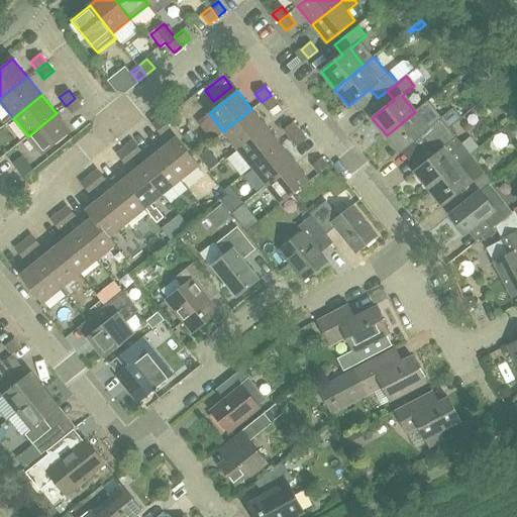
[(278,103),(271,95),(262,102),(269,110),(278,103)]
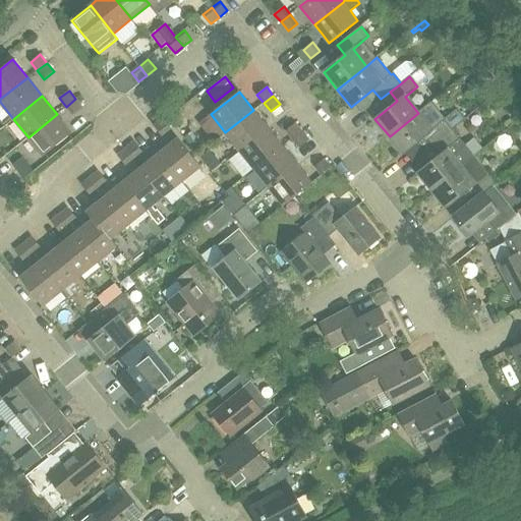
[(82,107),(75,99),(66,107),(73,115),(82,107)]
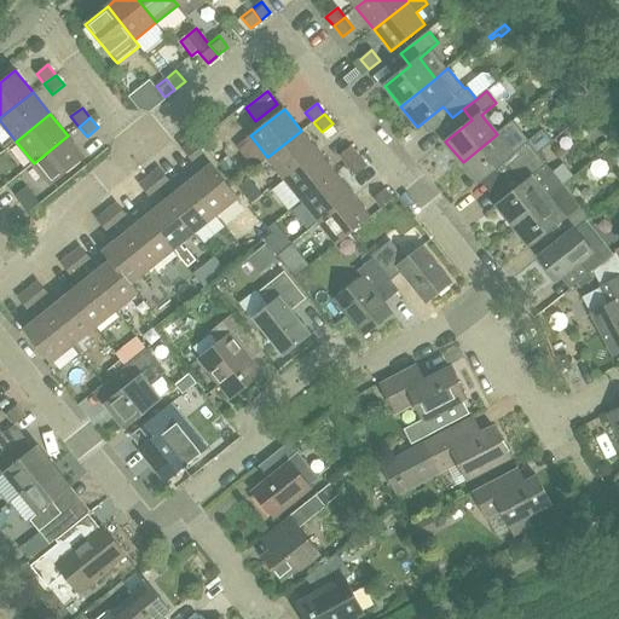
[(318,152),(301,131),(267,157),(285,179),(318,152)]
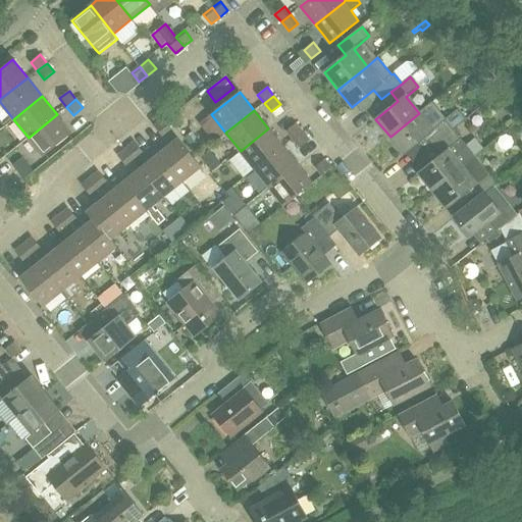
[(447,119),(446,120),(453,131),(466,120),(458,110),(447,119)]
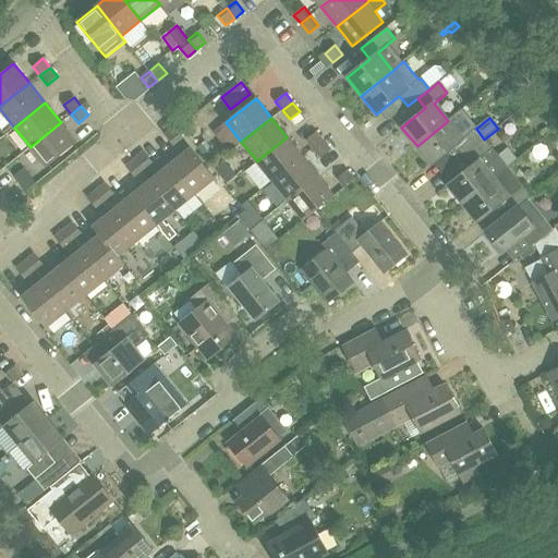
[(456,146),(463,156),(484,140),(476,129),(463,140),(448,121),(417,146),(432,165),(456,146)]
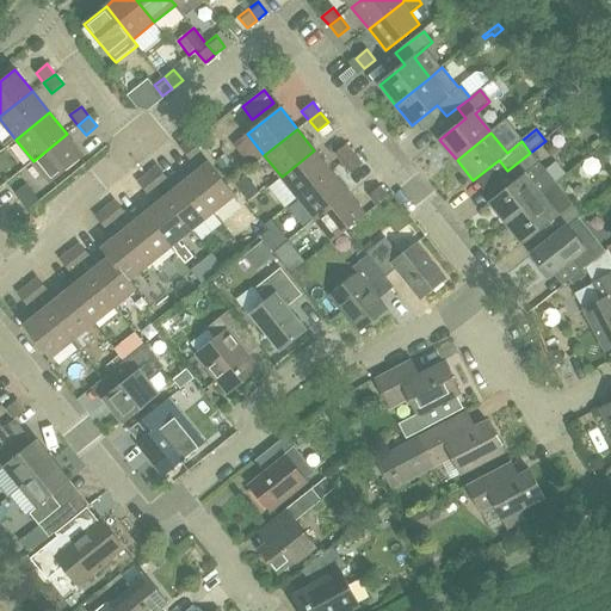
[(85,156),(67,134),(34,161),(50,183),(85,156)]
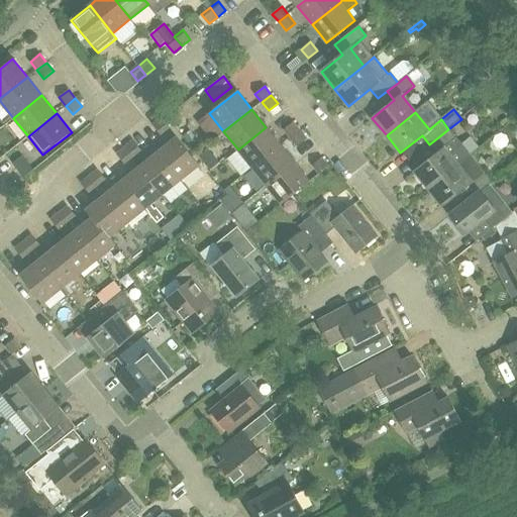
[(161,134),(169,127),(162,118),(152,125),(161,134)]
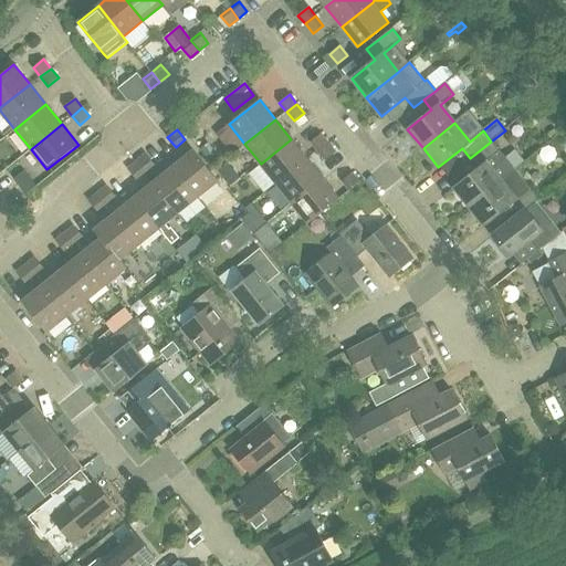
[(318,152),(328,143),(321,134),(311,142),(318,152)]
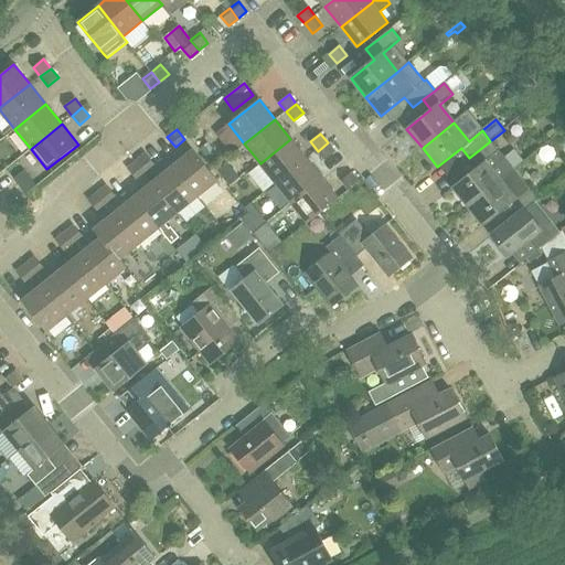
[(307,159),(290,139),(260,163),(276,183),(307,159)]
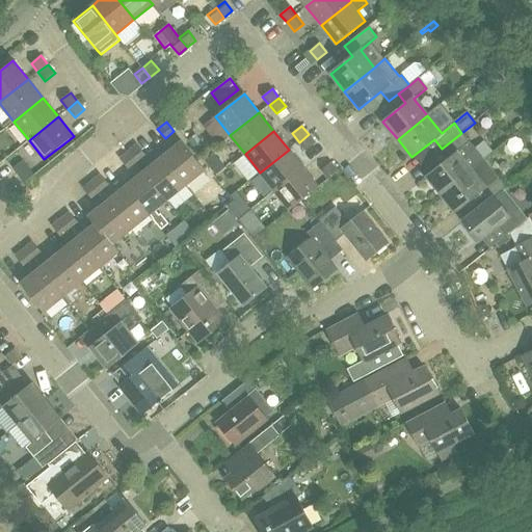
[(483,160),(461,133),(442,149),(450,159),(427,177),(442,194),(471,170),(483,160)]
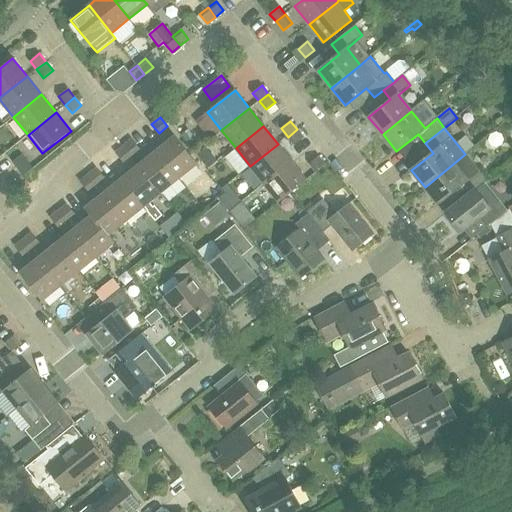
[(304,137),(297,129),(288,137),(294,145),(304,137)]
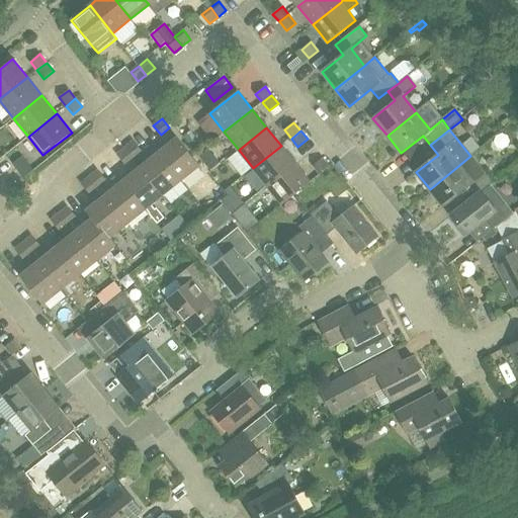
[(177,138),(159,152),(181,180),(199,166),(177,138)]
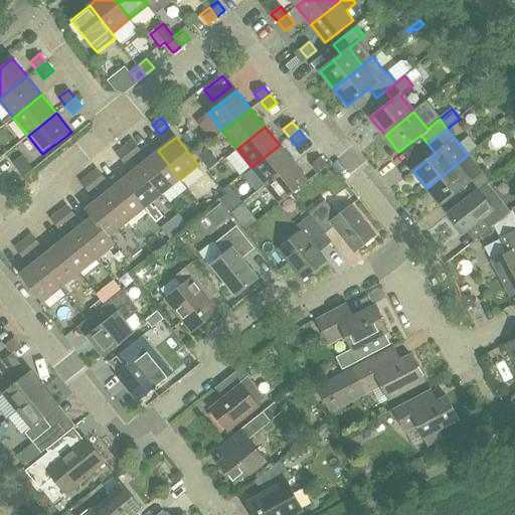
[(133,140),(125,147),(132,156),(141,150),(133,140)]
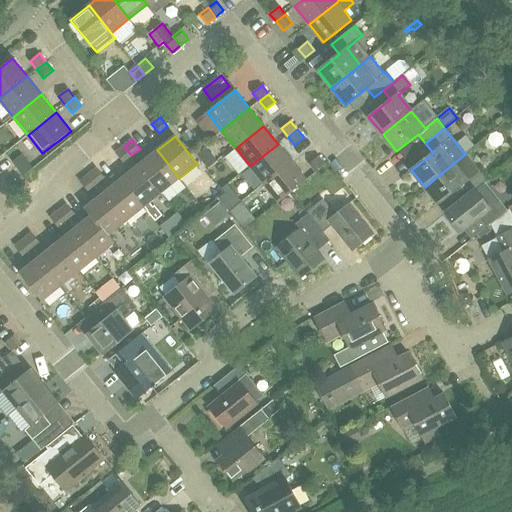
[(278,144),(250,166),(264,184),(292,161),(278,144)]
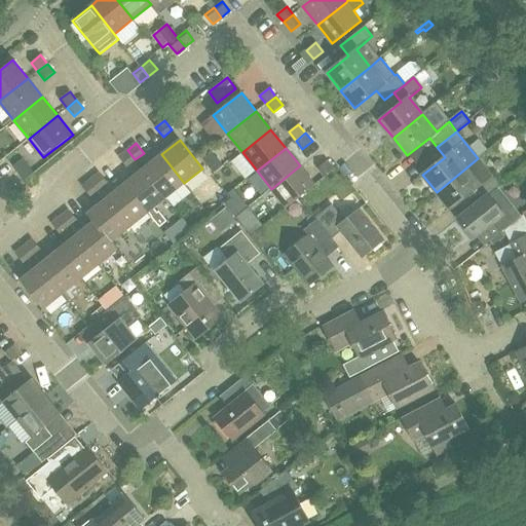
[(135,159),(127,150),(119,157),(126,166),(135,159)]
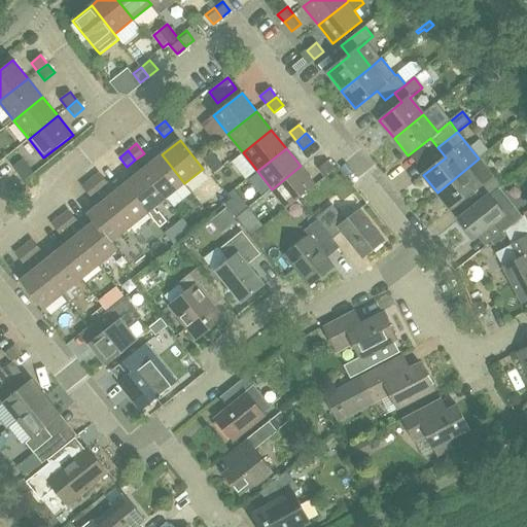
[(162,154),(143,170),(166,199),(184,183),(162,154)]
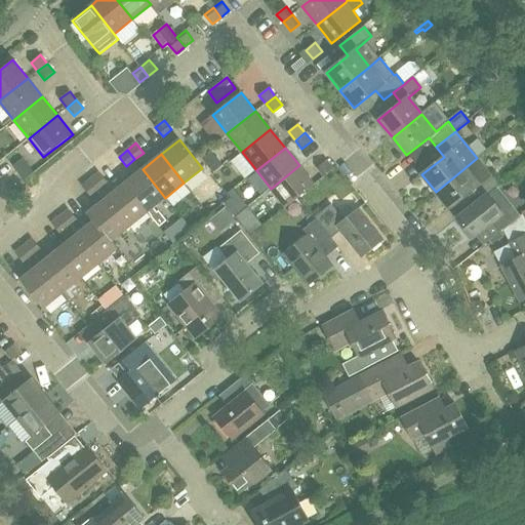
[(477,158),(465,168),(436,192),(449,209),(450,208),(472,191),(479,200),(479,201),(486,195),(497,187),(498,186),(491,175),(485,168),(477,158)]
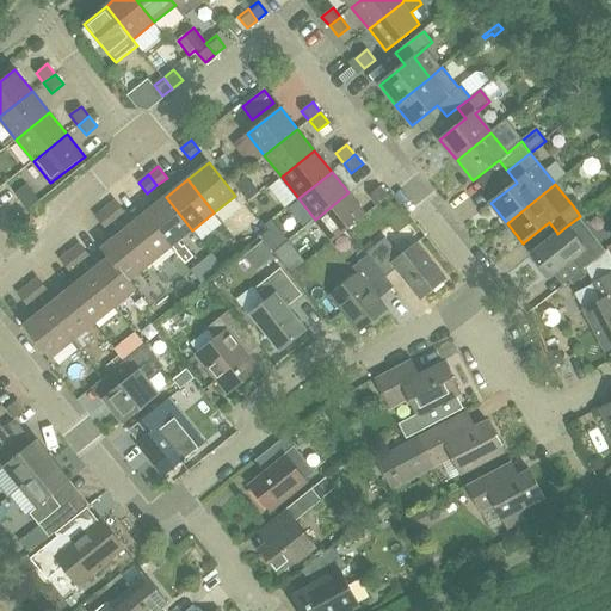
[(377,205),(388,197),(381,186),(369,196),(377,205)]
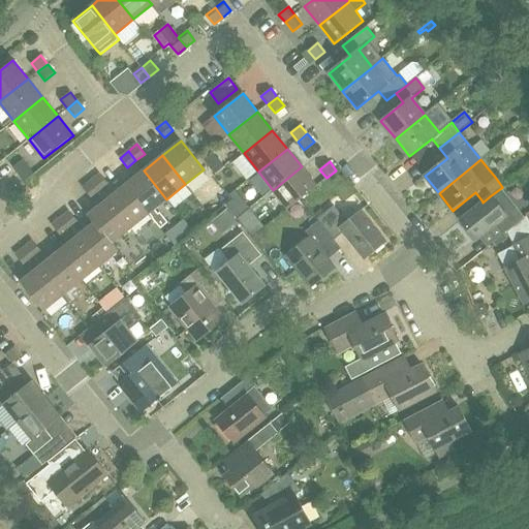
[(317,186),(302,166),(273,190),(288,209),(317,186)]
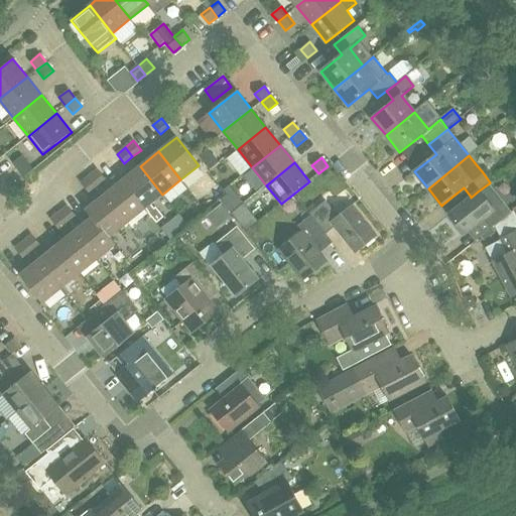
[(145,209),(162,195),(140,166),(122,180),(145,209)]
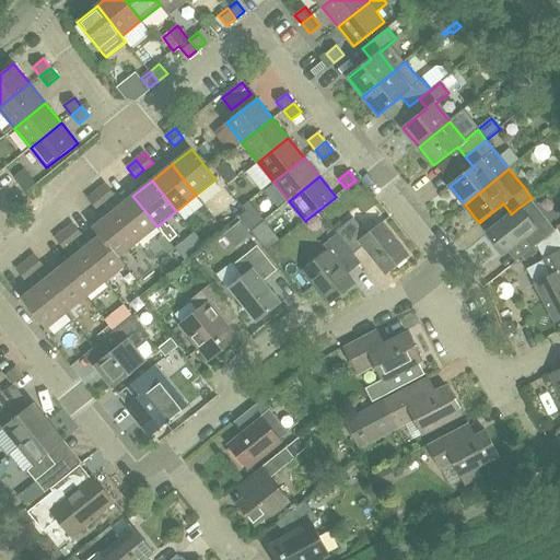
[(106,184),(96,191),(105,201),(114,194),(106,184)]
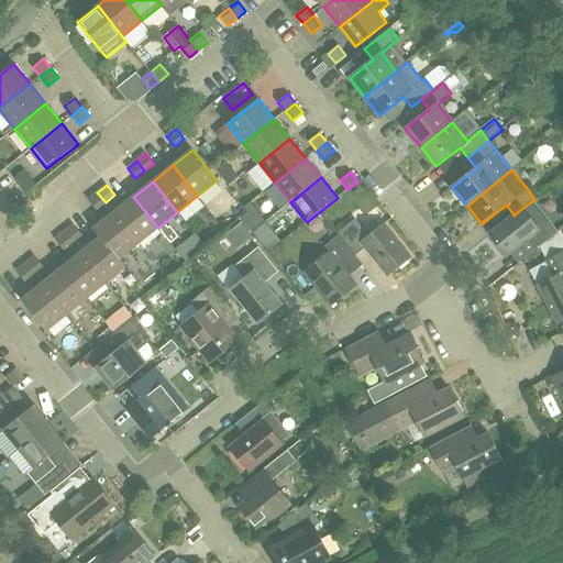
[(97,210),(106,202),(97,192),(88,199),(97,210)]
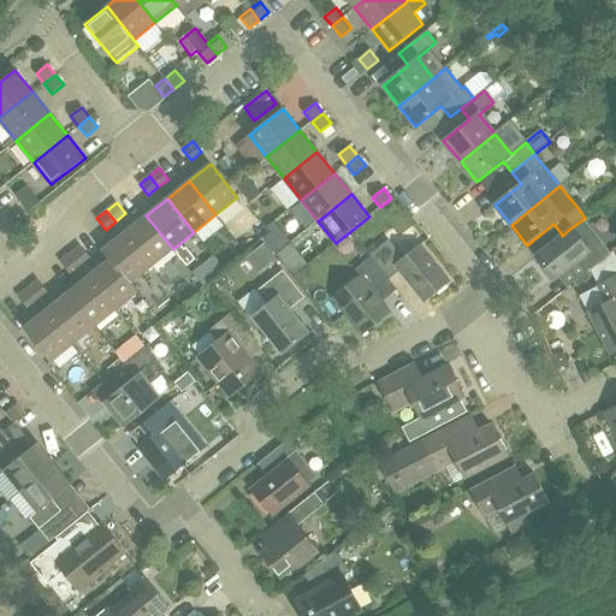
[(146,215),(124,232),(152,266),(173,249),(146,215)]
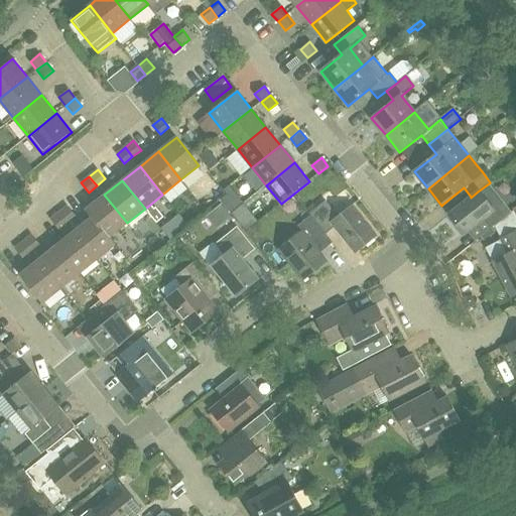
[(489,183),(478,191),(471,198),(471,197),(449,215),(465,234),(484,218),(492,228),(511,212),(503,202),(489,183)]
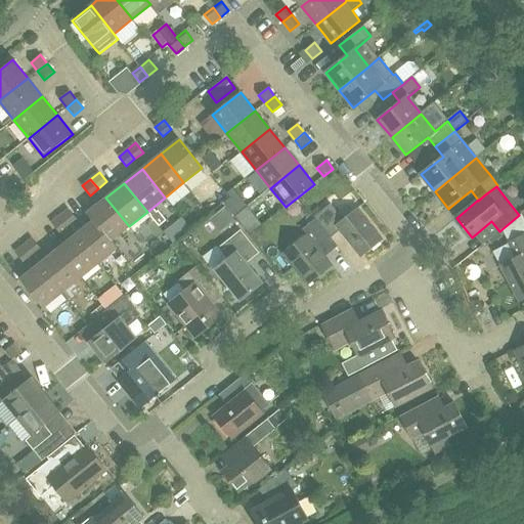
[(129,226),(105,198),(87,213),(93,220),(111,242),(112,241),(129,226)]
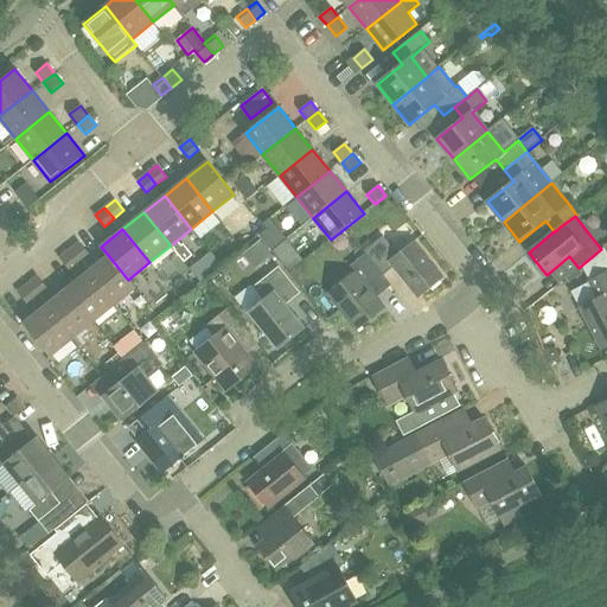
[(383,236),(364,251),(383,275),(394,266),(419,296),(442,276),(414,242),(398,255),(383,236)]
